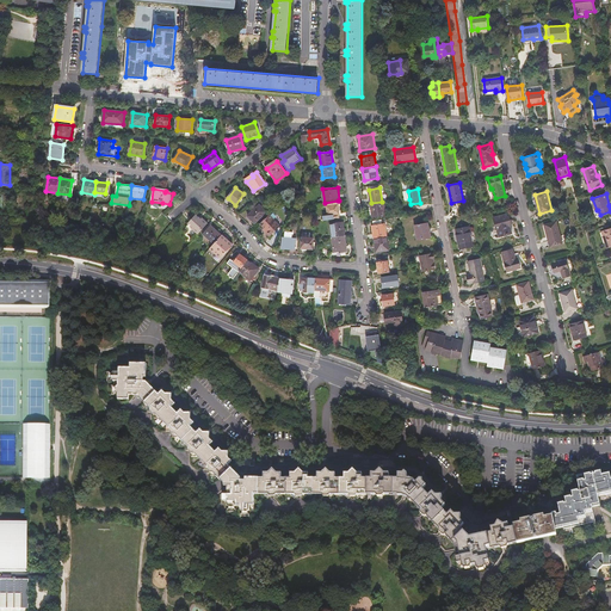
[(339,202),(338,201),(325,203),(322,203),(322,207),(326,205),(327,216),(323,216),(323,221),(339,218),(339,214),(338,204),(339,204),(339,203),(339,202)]
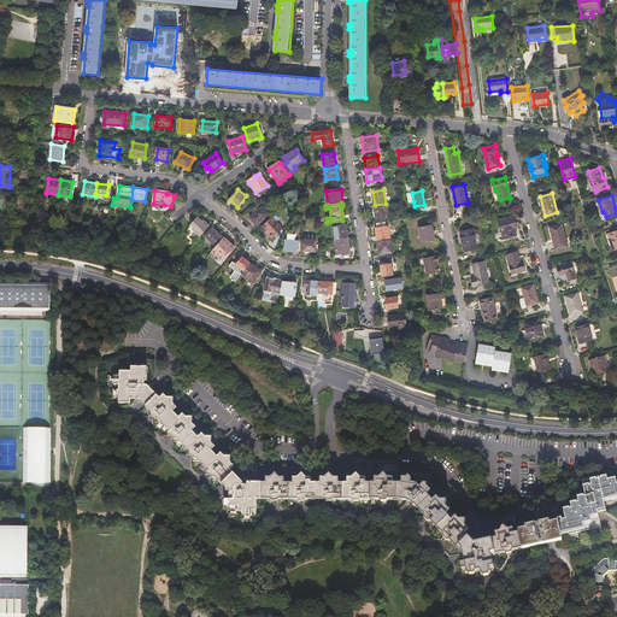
[(386,204),(375,205),(376,219),(389,218),(387,204),(386,204)]
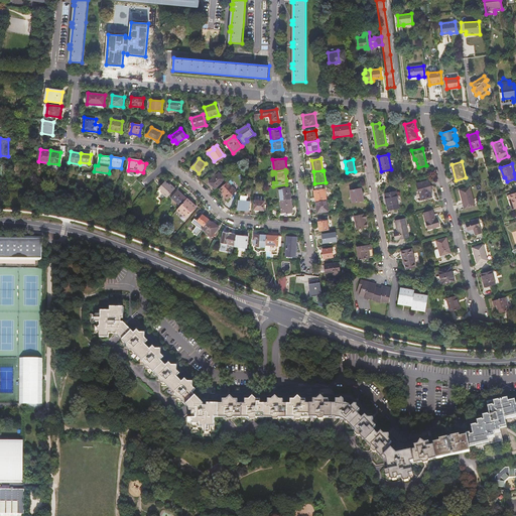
[(219,172),(210,182),(215,188),(225,178),(219,172)]
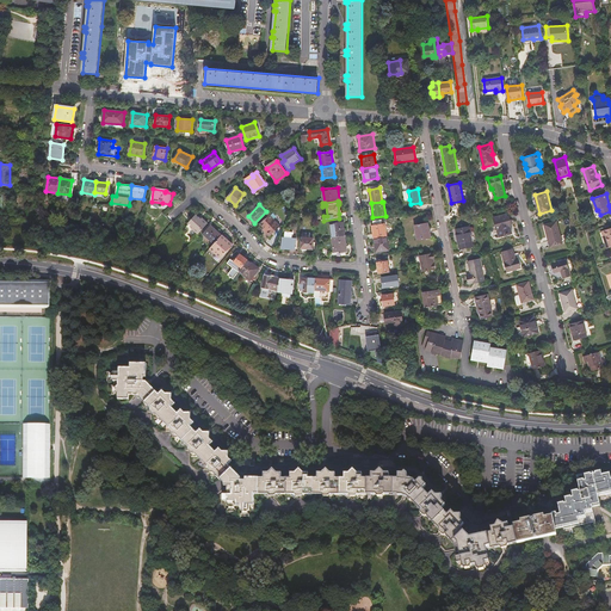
[(508,214),(494,218),(499,236),(512,233),(511,227),(512,227),(508,214)]
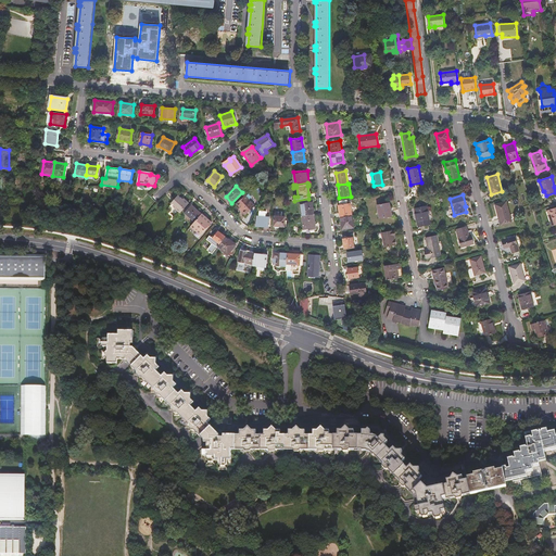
[(175,209),(180,214),(189,203),(184,199),(182,200),(178,196),(171,203),(175,207),(175,209)]
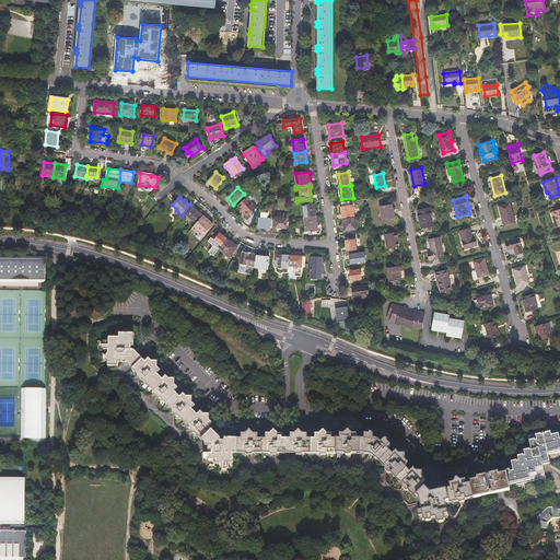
[(256,207),(247,197),(238,205),(243,209),(245,211),(243,212),(247,217),(256,207)]
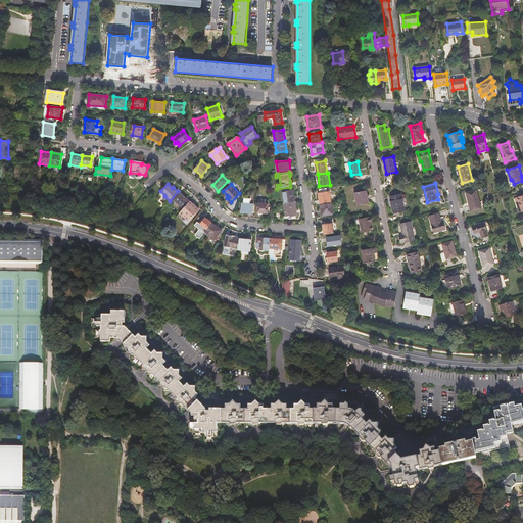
[(284,203),(295,201),(293,190),(282,192),(284,203)]
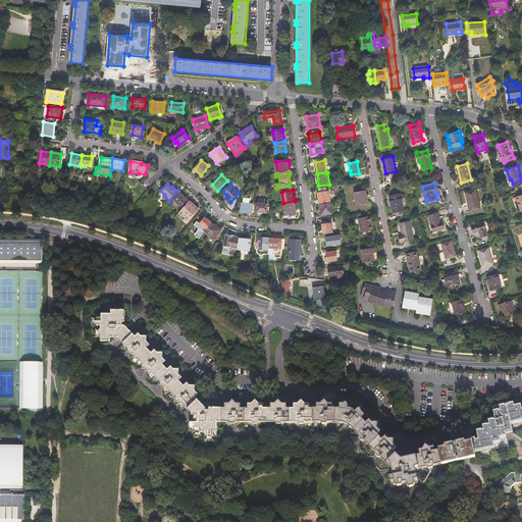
[(476,190),(465,193),(468,202),(471,211),(481,209),(476,190)]
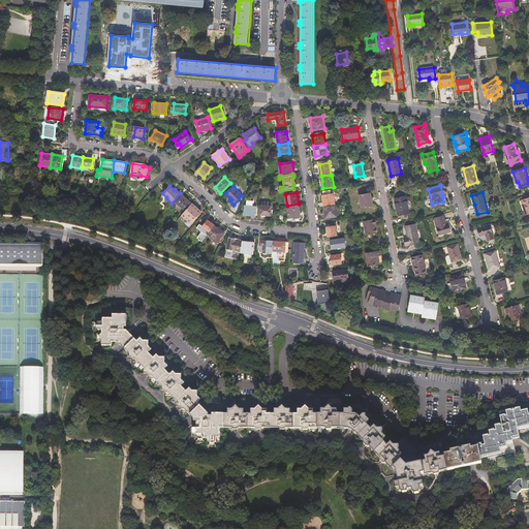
[(370,193),(359,195),(361,208),(373,206),(370,193)]
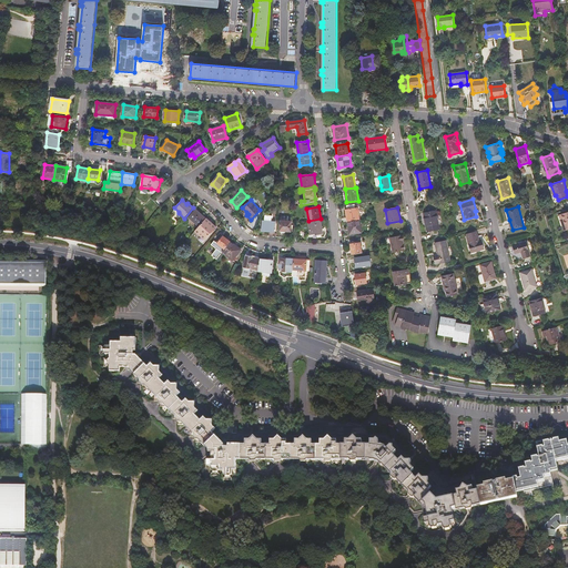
[(346,210),(347,222),(359,221),(357,209),(346,210)]
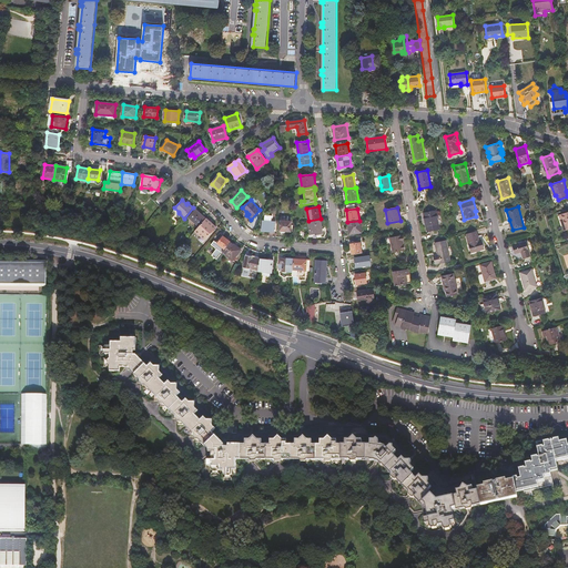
[(199,226),(206,219),(196,210),(189,217),(199,226)]
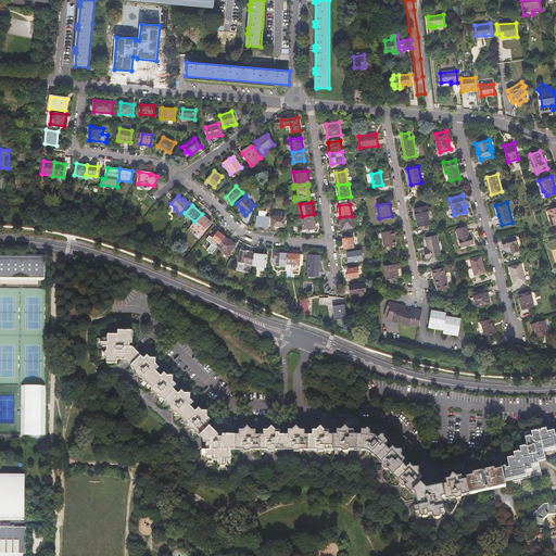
[(427,206),(420,207),(420,209),(416,210),(416,214),(416,217),(417,217),(419,227),(430,225),(427,206)]
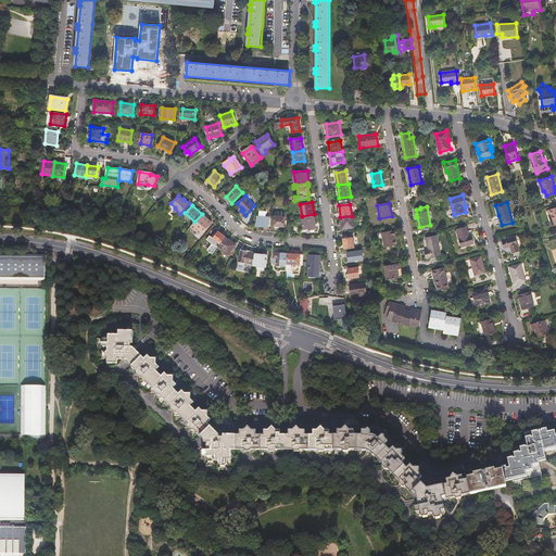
[(212,223),(202,214),(194,222),(204,230),(212,223)]
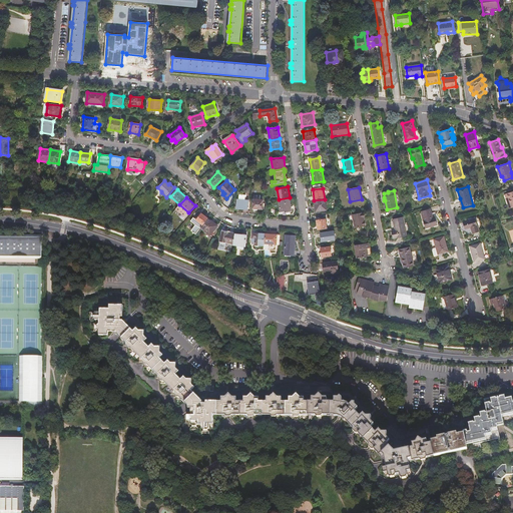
[(292,211),(290,197),(279,199),(280,212),(286,211),(286,212),(292,211)]
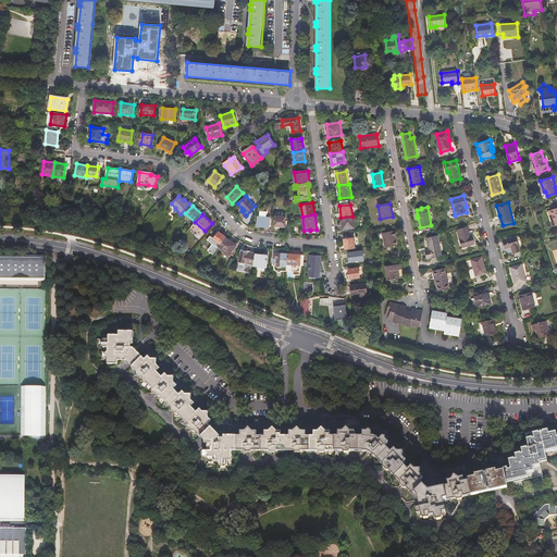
[(267,217),(259,217),(258,217),(257,226),(269,227),(270,217),(267,217)]
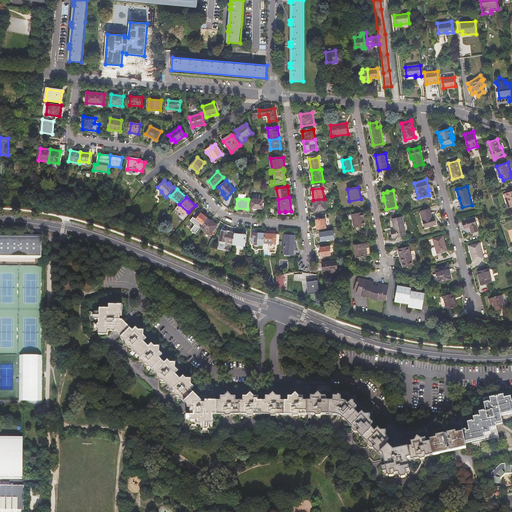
[(263,200),(253,199),(252,208),(262,209),(263,200)]
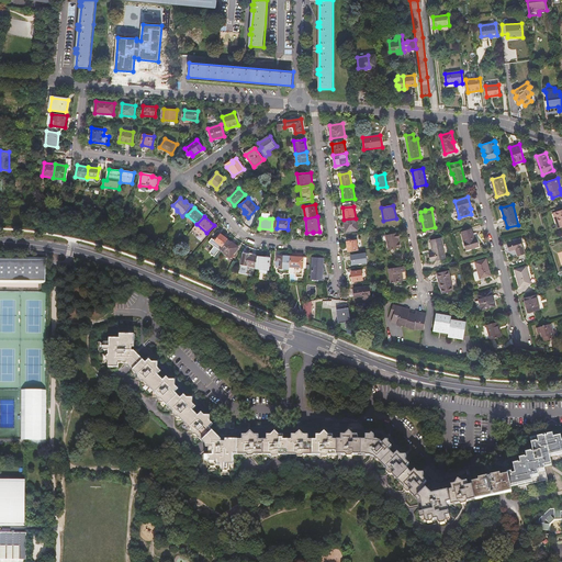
[(358,231),(357,218),(356,218),(344,220),(346,232),(358,231)]
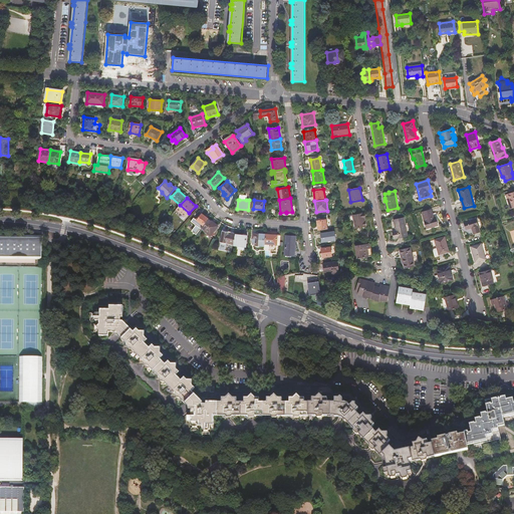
[(180,205),(177,210),(186,218),(189,213),(180,205)]
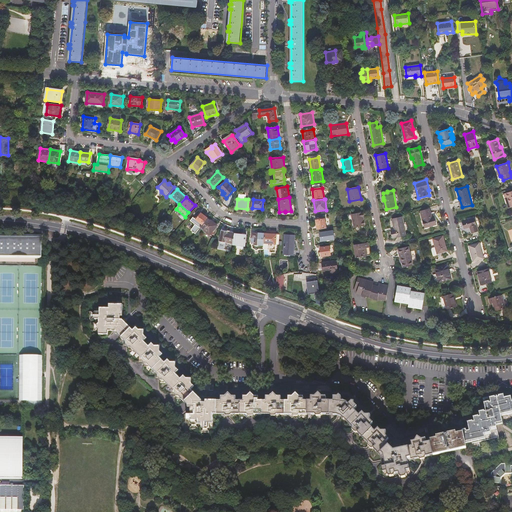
[(430,209),(421,212),(425,228),(436,224),(434,217),(432,218),(430,209)]
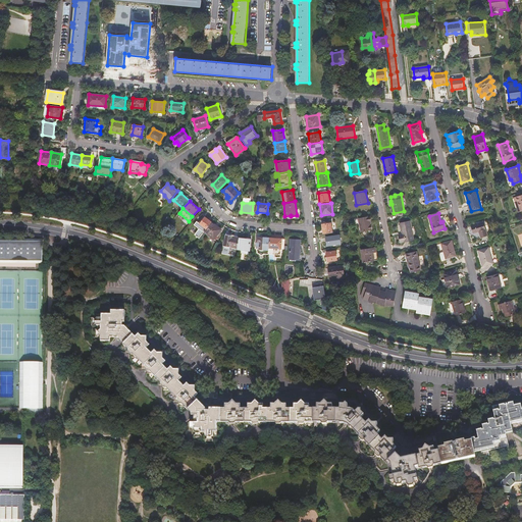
[(368,216),(359,218),(362,232),(371,230),(369,221),(371,220),(370,217),(369,217),(368,216)]
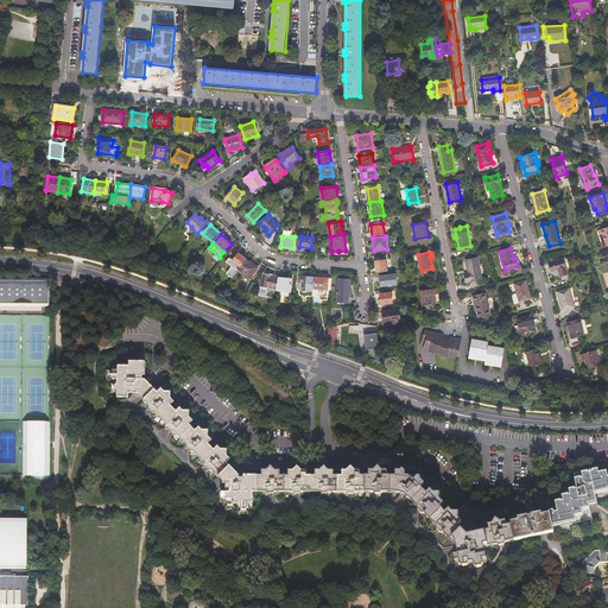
[(226,274),(232,279),(238,270),(246,259),(238,253),(238,254),(232,261),(230,260),(229,259),(226,264),(232,267),(230,270),(229,270),(226,274)]
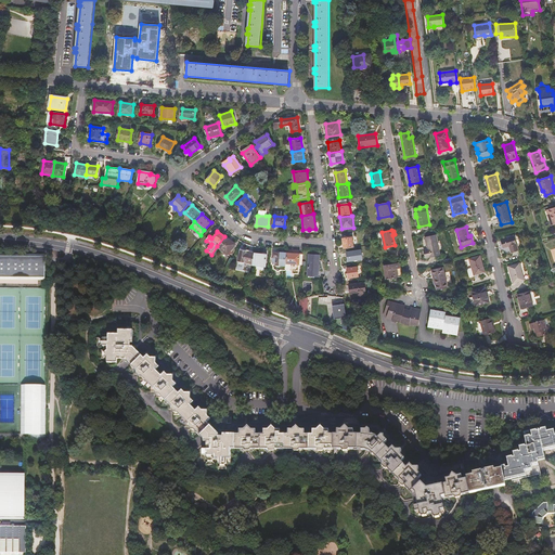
[(436,235),(425,237),(427,249),(424,249),(426,258),(440,255),(436,235)]
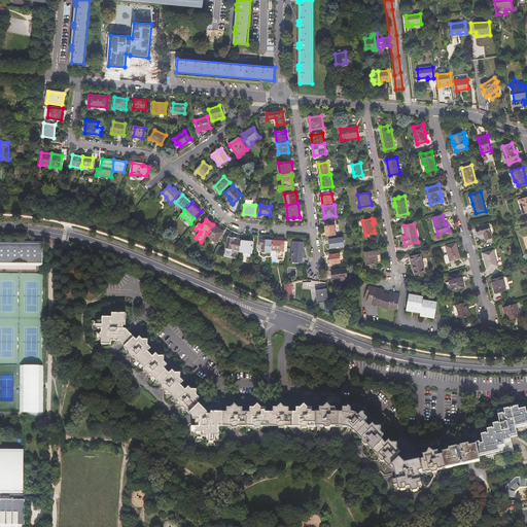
[(223,232),(213,224),(206,234),(216,242),(223,232)]
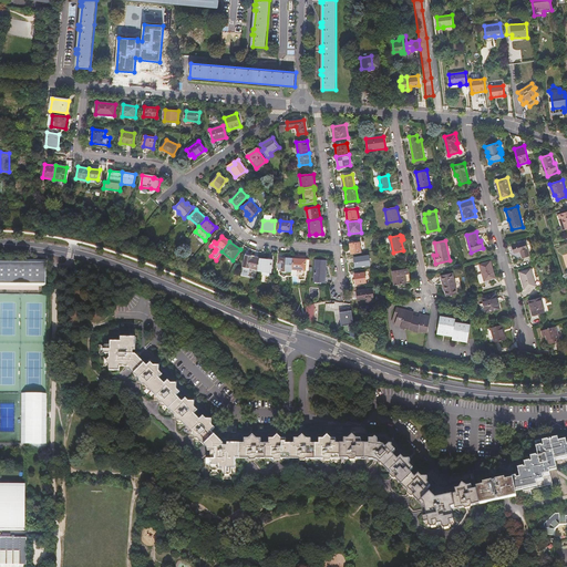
[(351,255),(362,253),(360,243),(350,244),(351,255)]
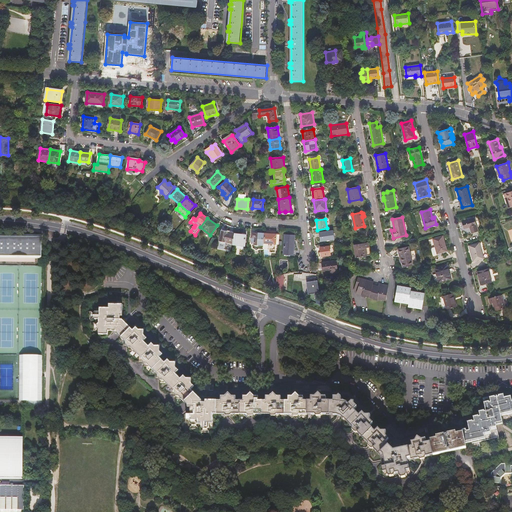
[(474,219),(463,222),(465,229),(470,227),(472,233),(478,231),(474,219)]
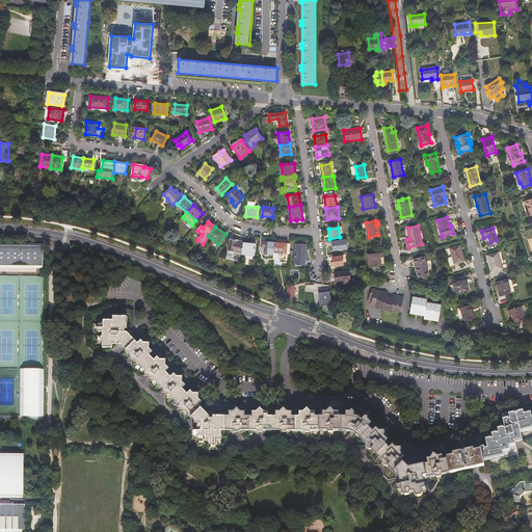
[(241,253),(243,243),(236,242),(236,241),(231,240),(229,250),(241,253)]
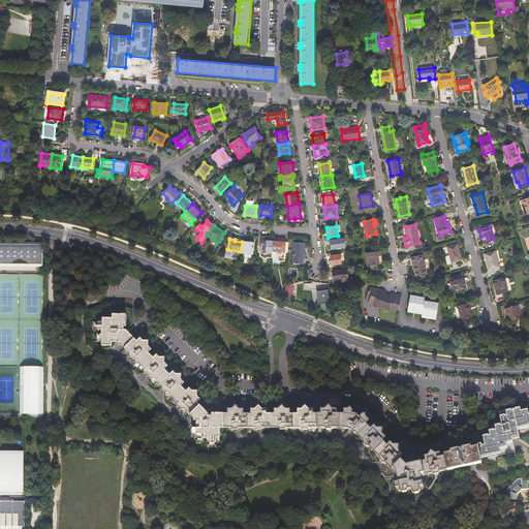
[(330,241),(331,247),(335,247),(335,249),(345,247),(344,239),(330,241)]
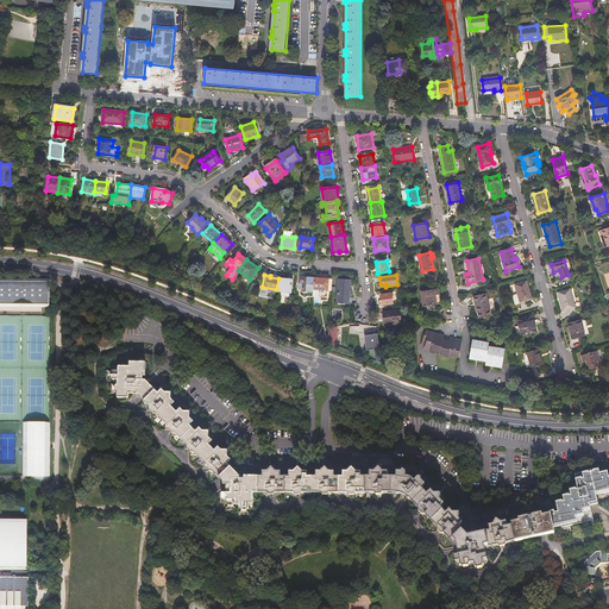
[(301,295),(314,295),(314,289),(315,278),(301,277),(300,289),(302,289),(301,295)]
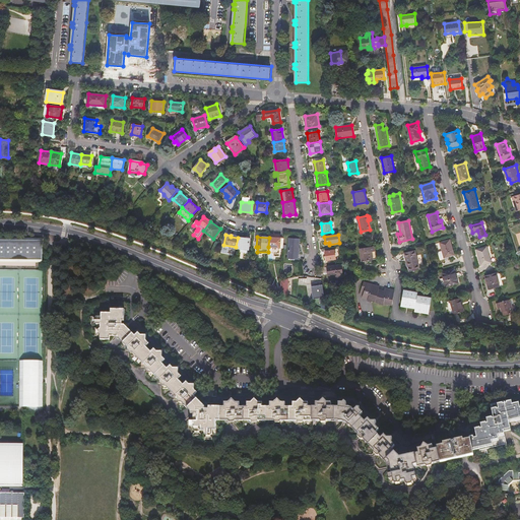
[(40,238),(0,238),(0,264),(38,264),(38,260),(41,260),(40,238)]
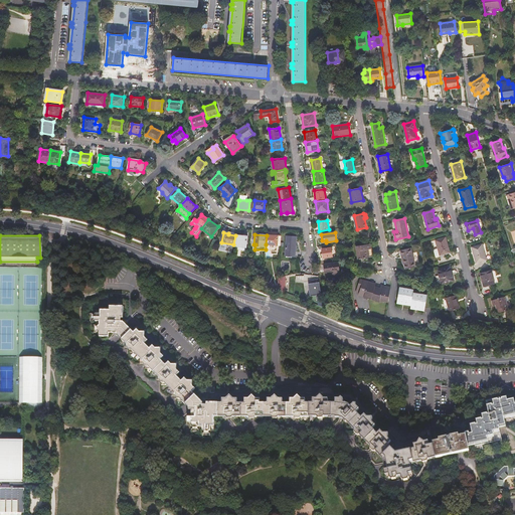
[(243,236),(235,235),(233,244),(233,245),(246,247),(247,238),(243,237),(243,236)]
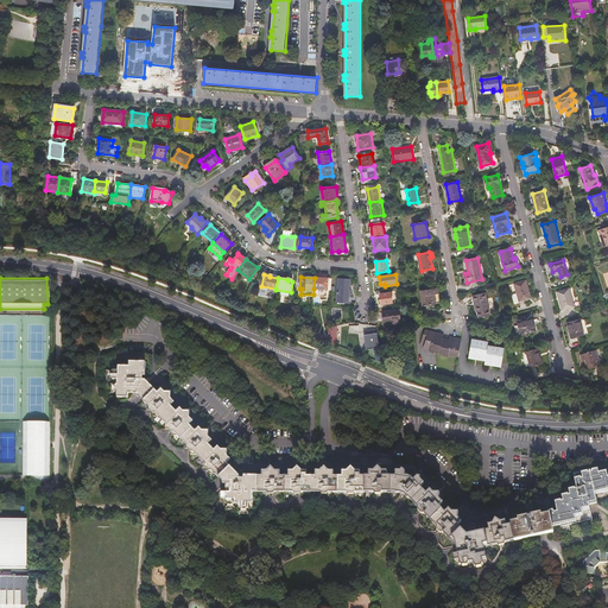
[(318,289),(330,290),(331,279),(315,278),(314,289),(318,289)]
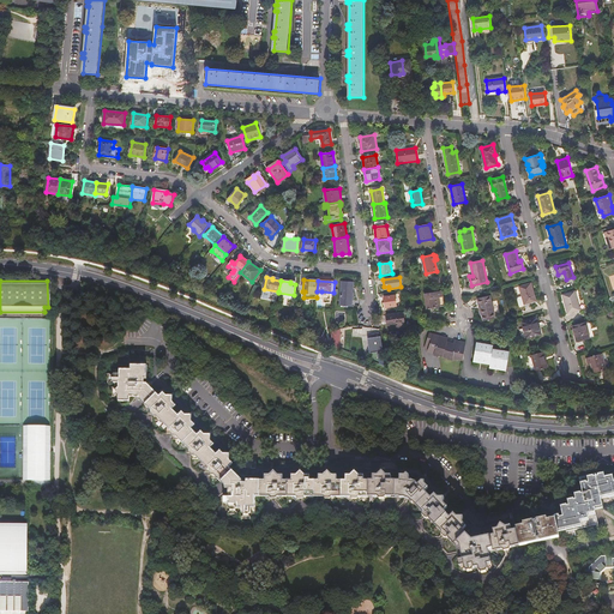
[(354,283),(342,282),(341,305),(353,306),(354,283)]
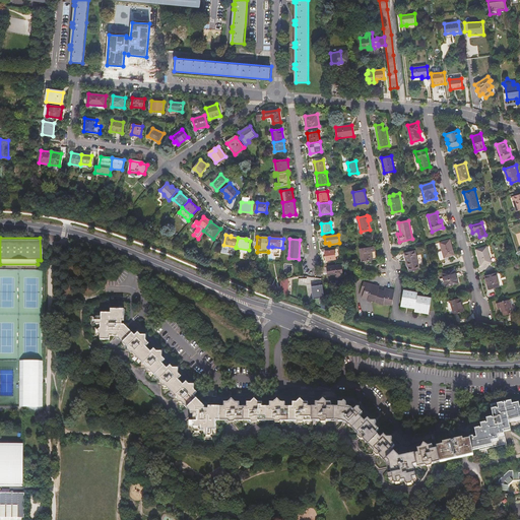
[(450,240),(440,243),(442,251),(438,252),(440,259),(454,255),(450,240)]
